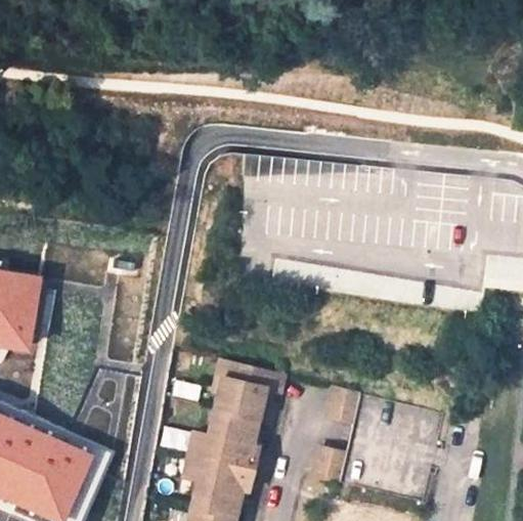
[(43,274),(0,266),(0,506),(35,520),(85,520),(102,481),(126,488),(139,379),(98,376),(66,435),(0,404),(0,349),(28,354),(43,274)]
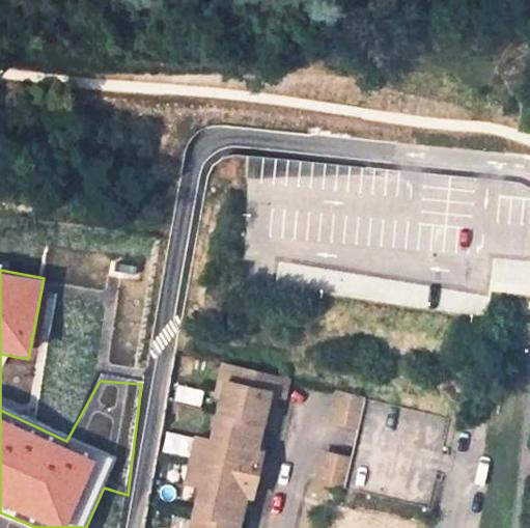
[(260,439),(262,432),(254,429),(259,407),(262,393),(275,395),(280,376),(222,362),(212,408),(206,432),(195,478),(198,479),(191,511),(187,527),(227,527),(233,507),(244,509),(245,503),(246,496),(239,494),(240,485),(249,487),(256,455),(249,453),(250,445),(258,446),(260,439)]
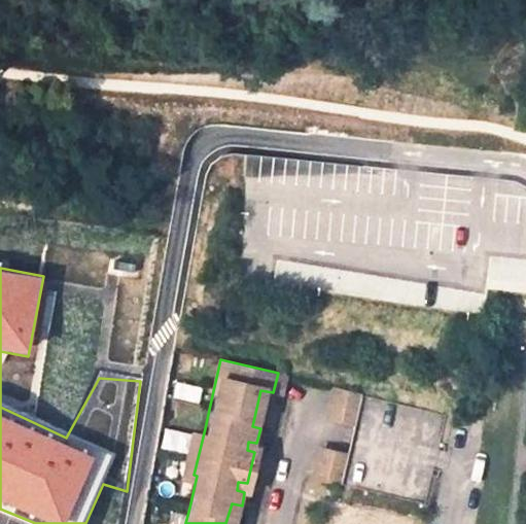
[(281,394),(285,375),(278,373),(273,392),(281,394)]
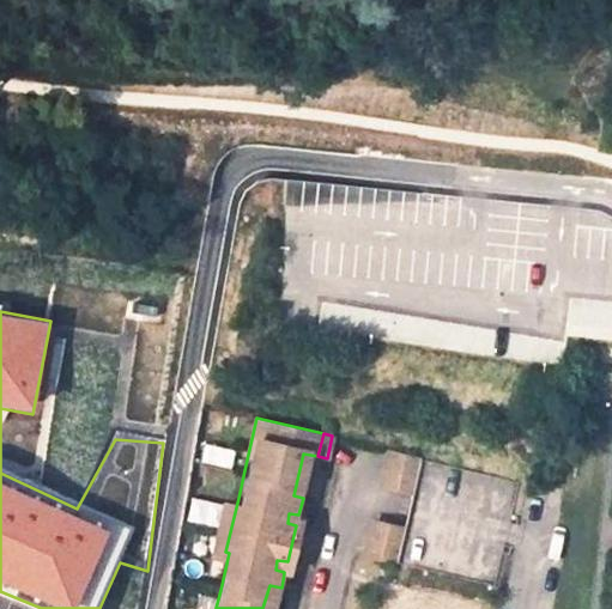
[(492,585),(516,480),(418,456),(392,450),(385,485),(416,493),(407,528),(376,521),(368,556),(492,585)]
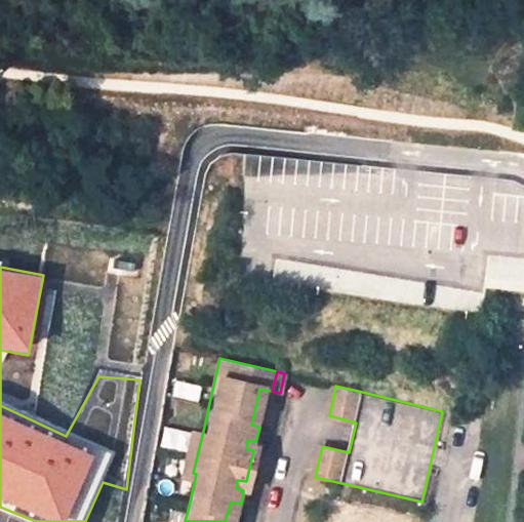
[(259,389),(256,402),(269,405),(272,391),(259,389)]
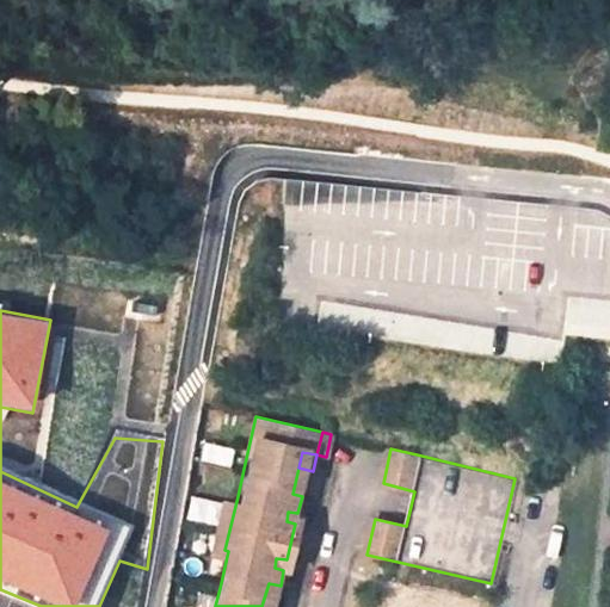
[(226,495),(220,522),(215,547),(225,550),(238,496),(226,495)]
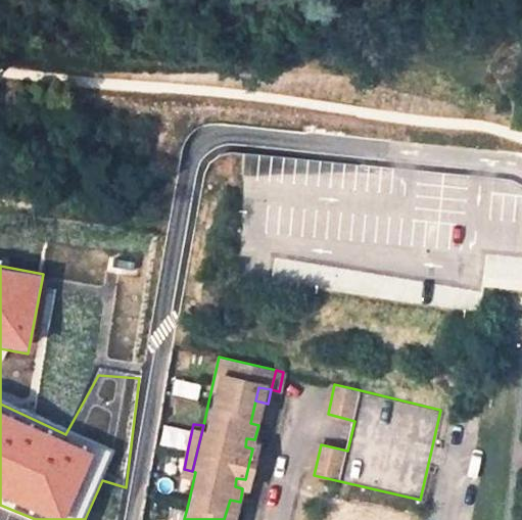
All buildings are outlined.
